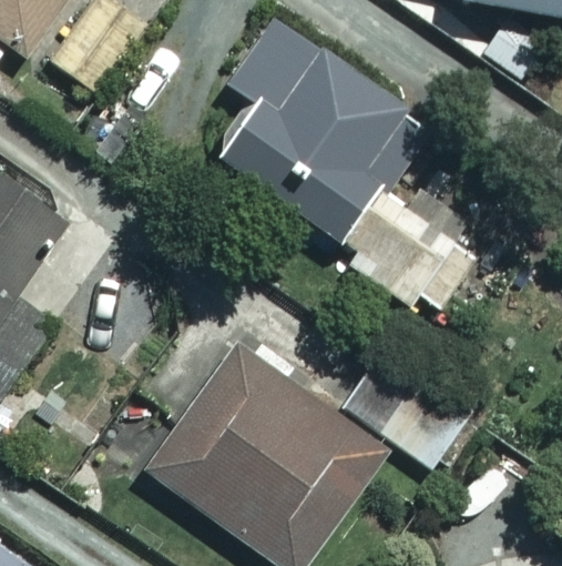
[(0,0),(0,37),(23,54),(63,0),(0,0)]
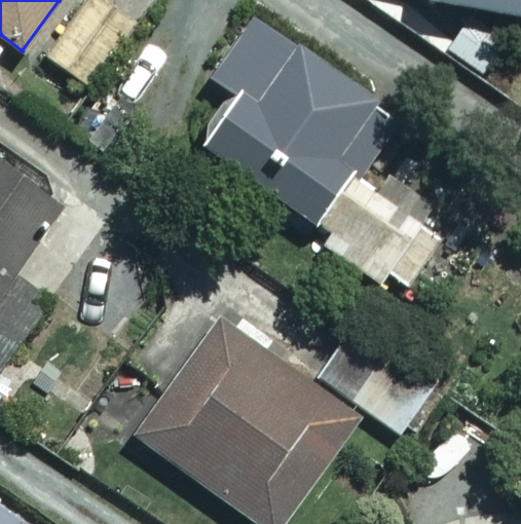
[(90,0),(53,53),(95,82),(140,19),(113,0),(90,0)]
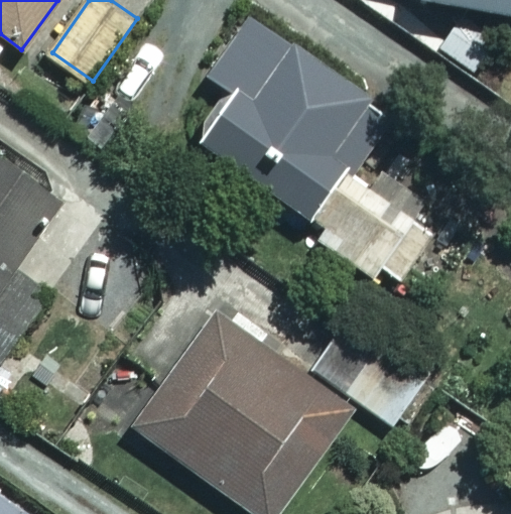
[(438,0),(510,13),(510,0),(438,0)]
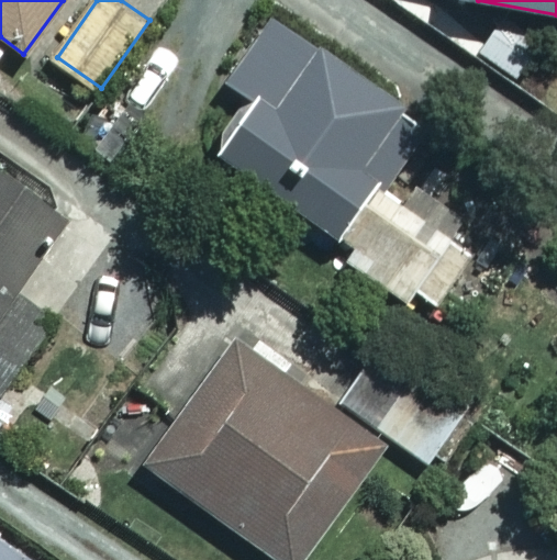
[(426,122),(271,14),(225,80),(247,96),(210,149),(352,249),(345,258),(427,315),(471,253),(379,189),(426,122)]
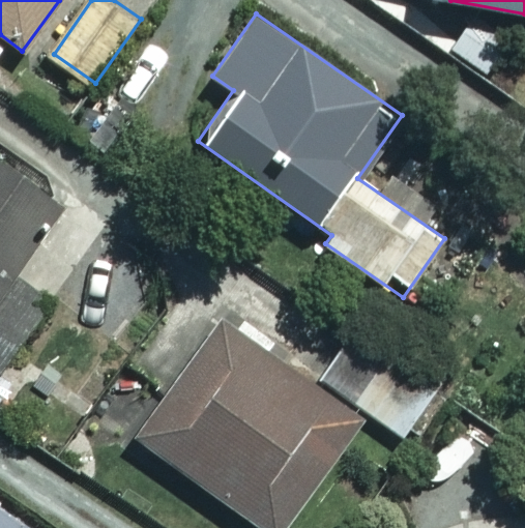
[(145,108),(107,84),(78,129),(117,153),(145,108)]
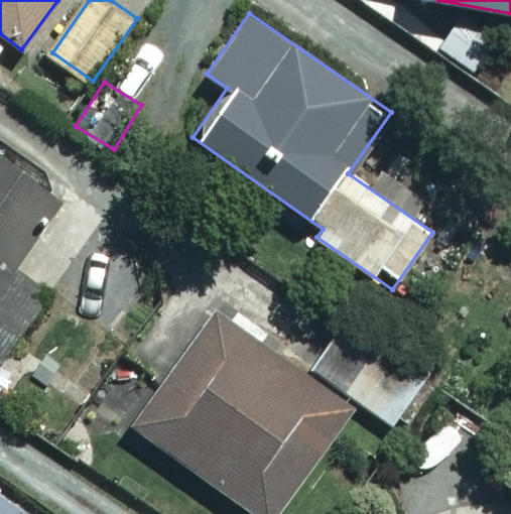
[(52,186),(0,150),(0,364),(49,291),(12,266),(34,233),(25,227),(52,186)]
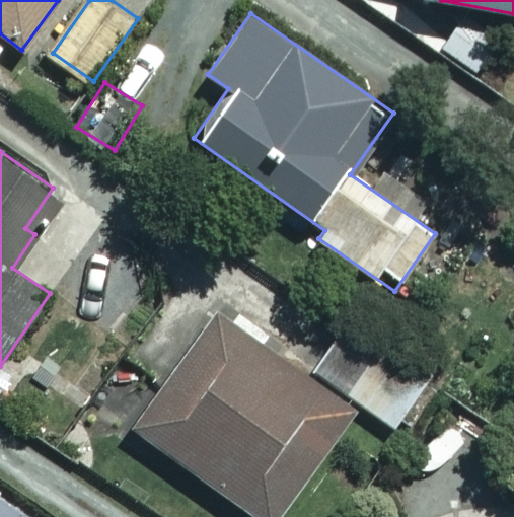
[(284,516),(359,413),(218,312),(135,429),(258,516),(284,516)]
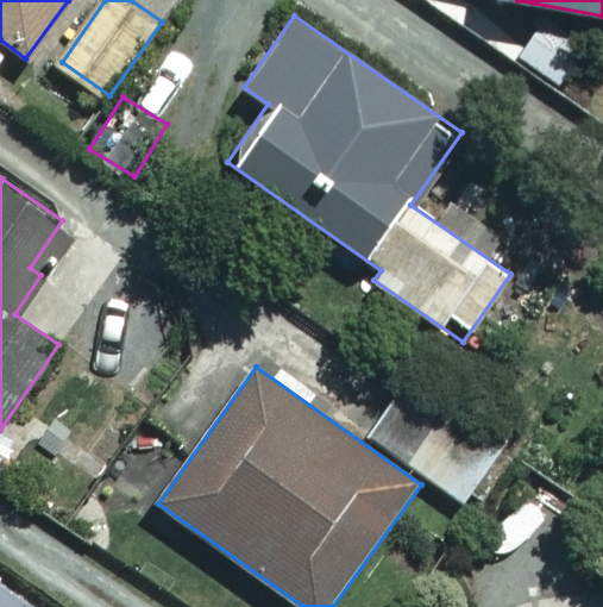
[(0,606),(36,606),(0,582),(0,606)]
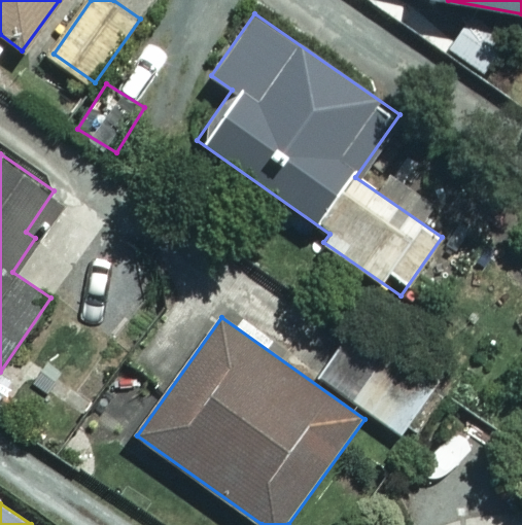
All buildings are outlined.
